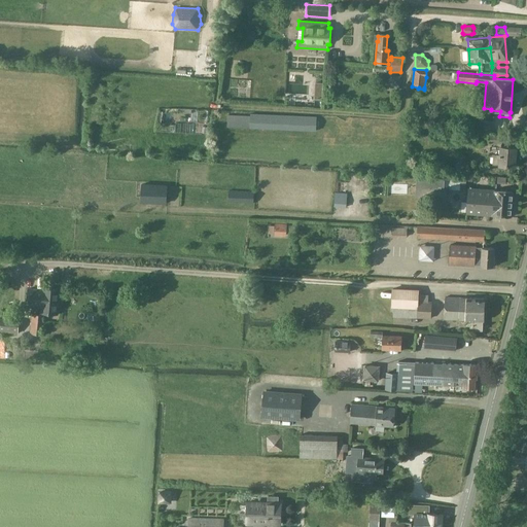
[(390,74),(389,86),(400,86),(401,75),(390,74)]
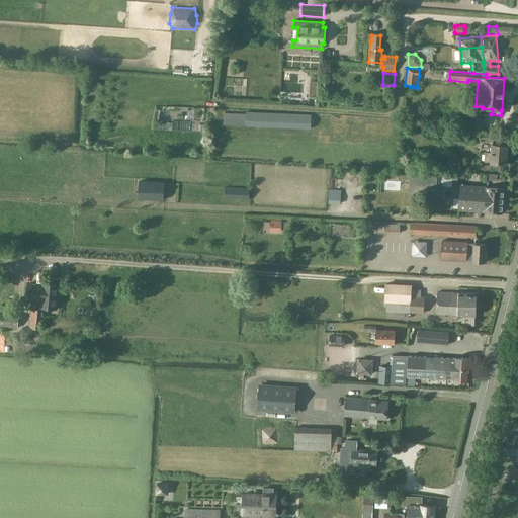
[(245,126),(311,130),(312,116),(246,113),(230,114),(229,124),(245,124),(245,126)]
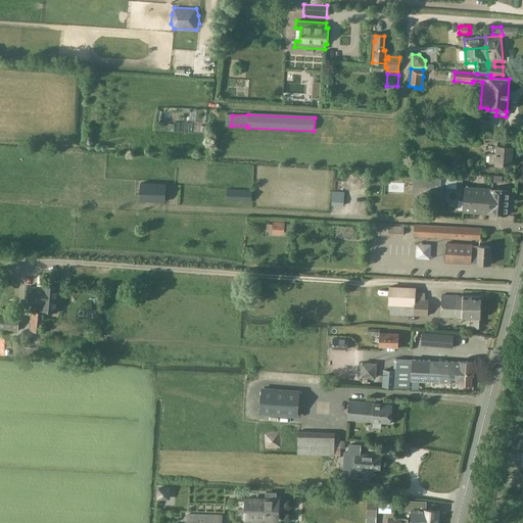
[(495,164),(511,165),(512,147),(496,146),(496,154),(489,153),(488,163),(495,163),(495,164)]
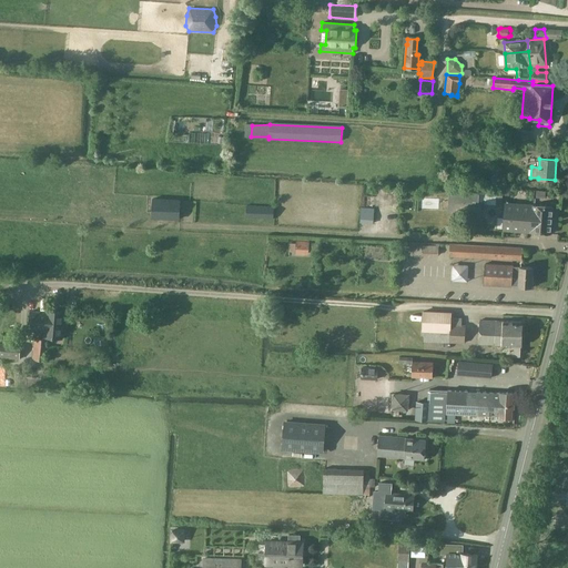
[(497,193),(455,191),(453,212),(483,214),(483,203),(496,204),(497,199),(503,200),(503,191),(497,191),(497,193)]
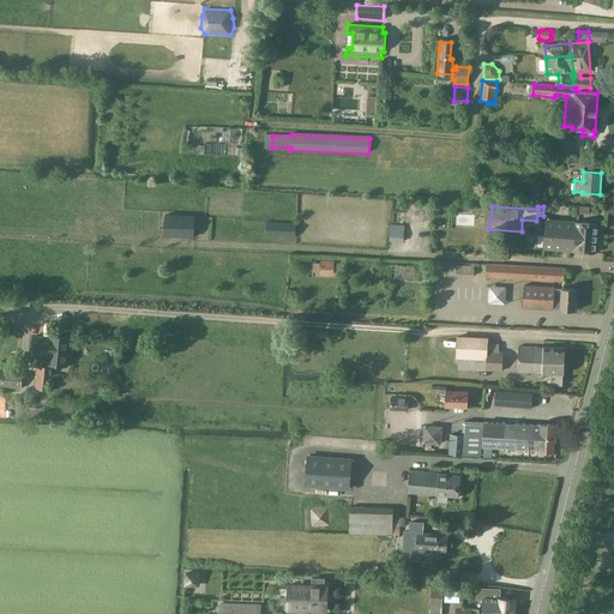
[(166,236),(192,238),(194,238),(196,217),(166,216),(166,236)]
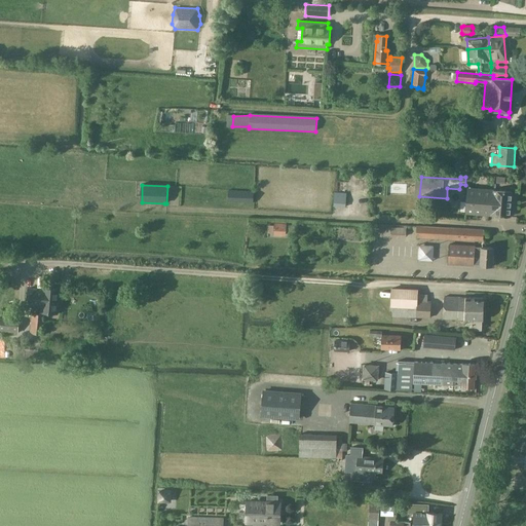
[(460,201),(459,212),(466,212),(466,214),(484,215),(489,216),(489,211),(492,211),(494,190),(468,188),(467,201),(460,201)]
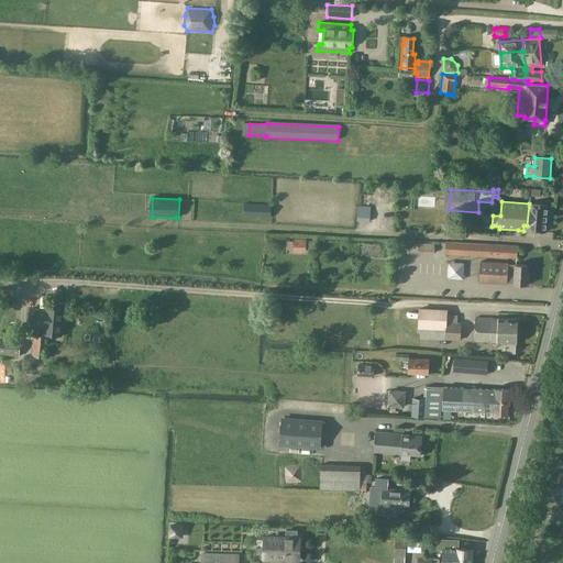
[(244,216),(271,217),(272,206),(244,203),(244,216)]
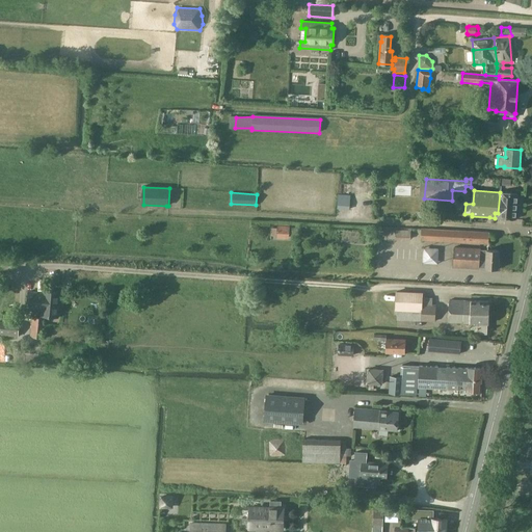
[(495,213),(495,218),(516,219),(519,193),(500,192),(498,213),(495,213)]
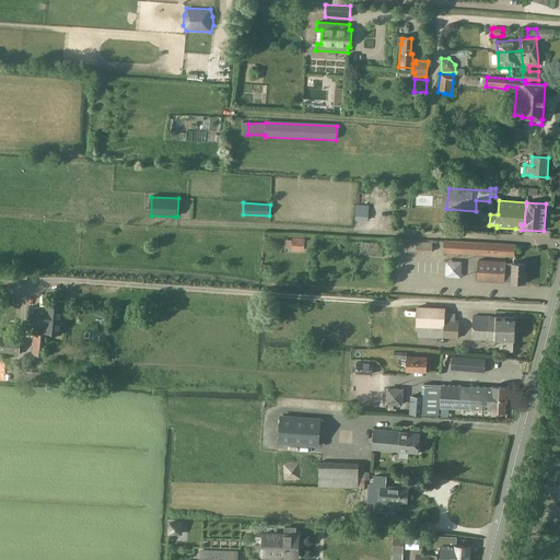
[(369,211),(356,210),(354,220),(368,221),(369,211)]
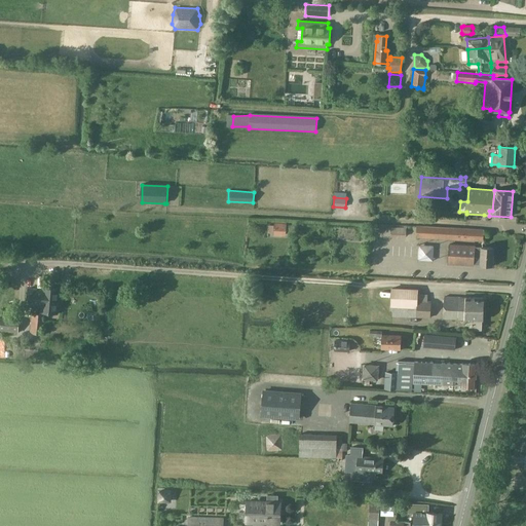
[(286,236),(287,224),(274,223),(273,235),(286,236)]
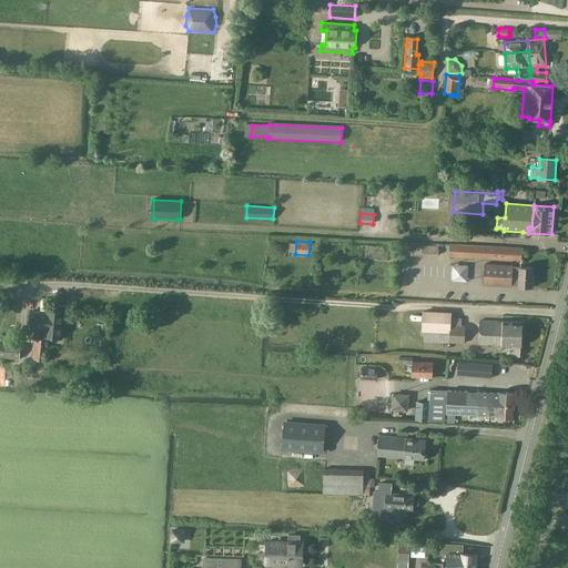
[(521,247),(450,244),(449,256),(521,261),(521,247)]
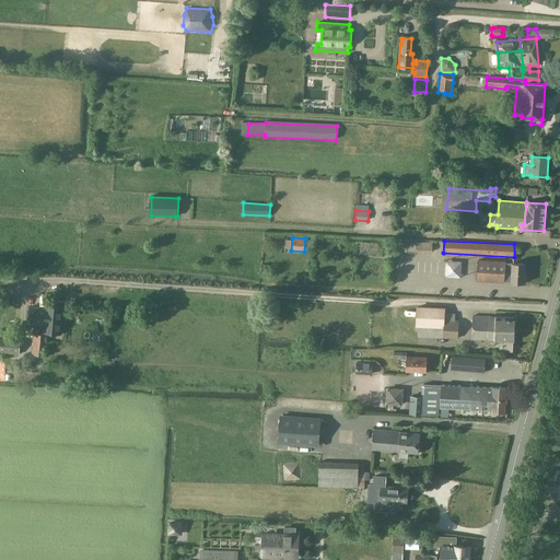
[(477,281),(504,283),(504,282),(511,282),(524,283),(525,264),(512,264),(505,264),(505,263),(478,260),(477,281)]
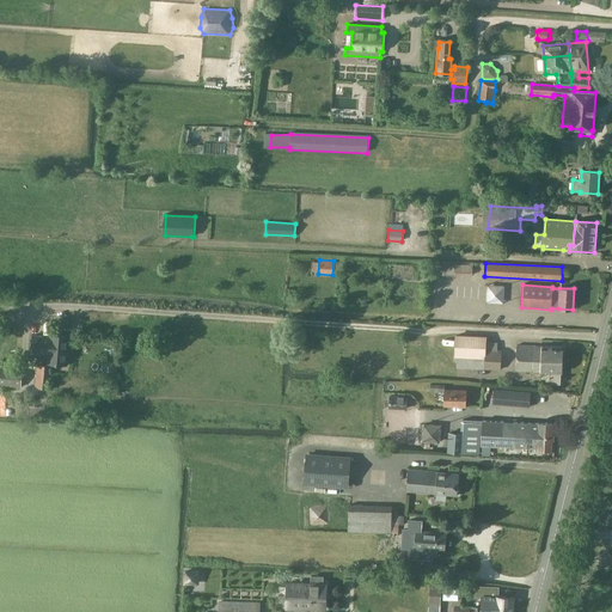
[(51,335),(51,337),(34,336),(32,354),(49,355),(49,363),(67,365),(69,337),(51,335)]
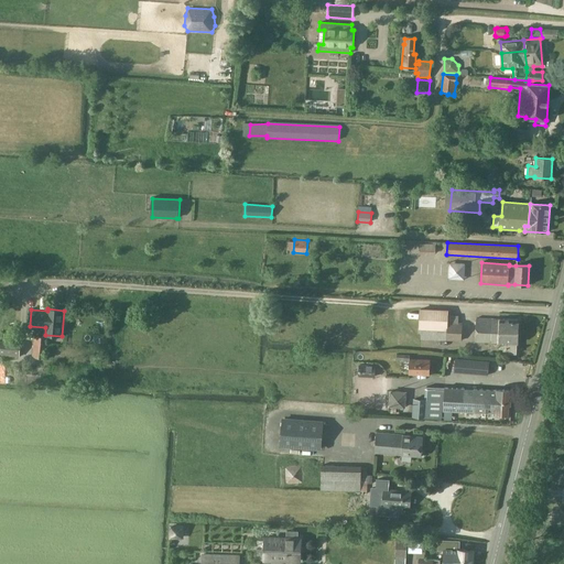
[(418,328),(446,329),(447,310),(419,308),(418,328)]
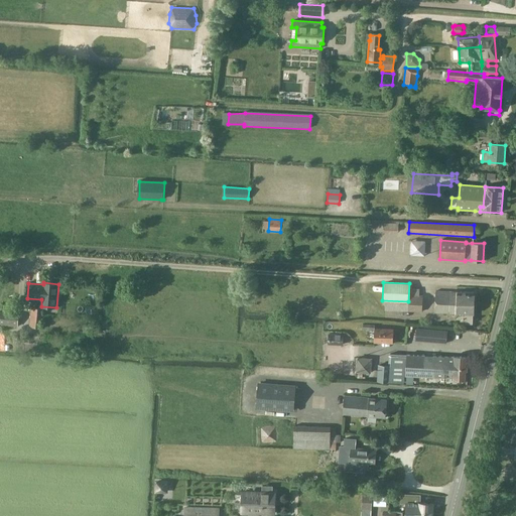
[(409,290),(409,312),(421,312),(422,296),(419,296),(419,290),(409,290)]
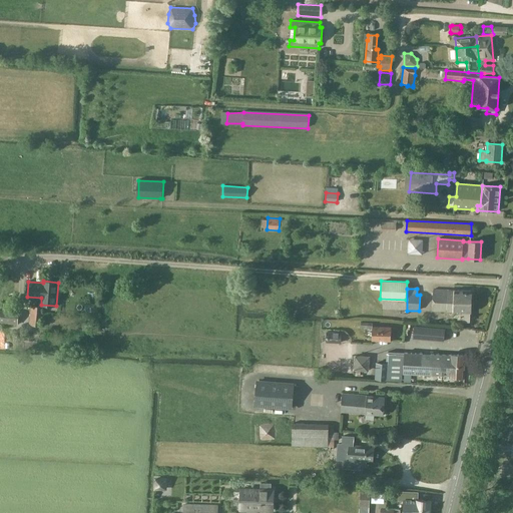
[(461,322),(470,322),(470,313),(471,313),(471,291),(454,291),(433,290),(432,312),(453,312),(458,312),(458,314),(458,321),(461,321),(461,322)]
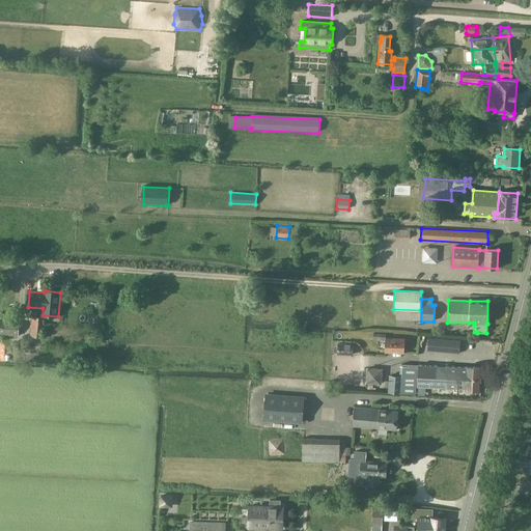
[(33,337),(43,337),(45,317),(33,316),(31,335),(33,337)]
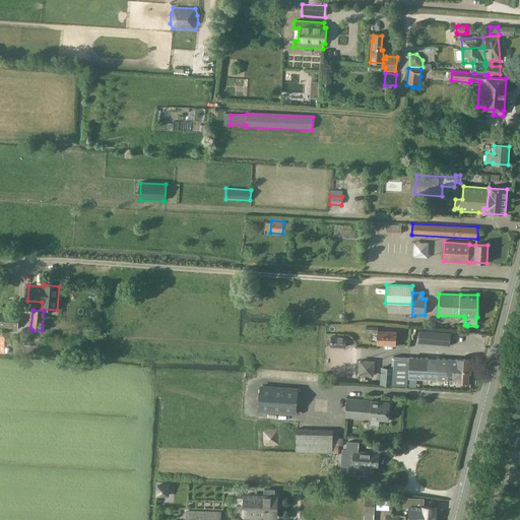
[(0,324),(0,327),(18,329),(18,316),(1,314),(0,324)]
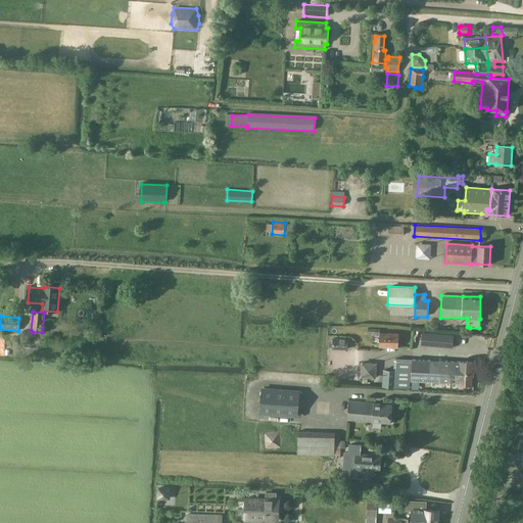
[(367,329),(367,334),(379,334),(379,347),(398,348),(398,334),(379,333),(380,329),(367,329)]
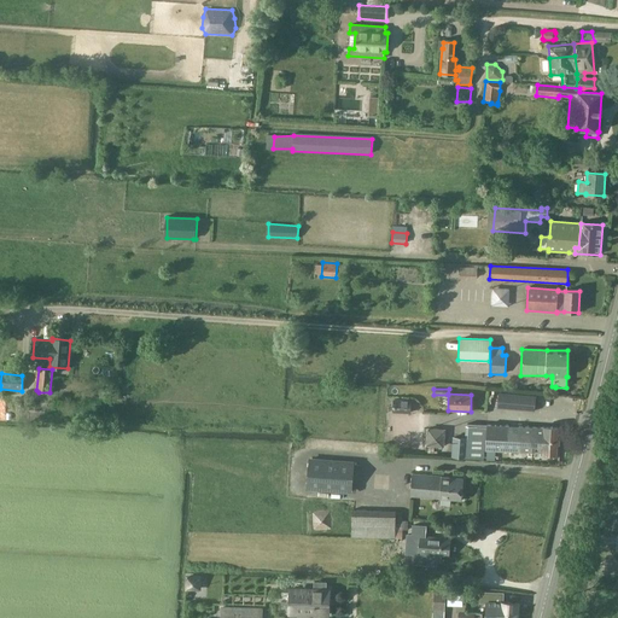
[(536,396),(522,395),(520,410),(535,412),(536,396)]
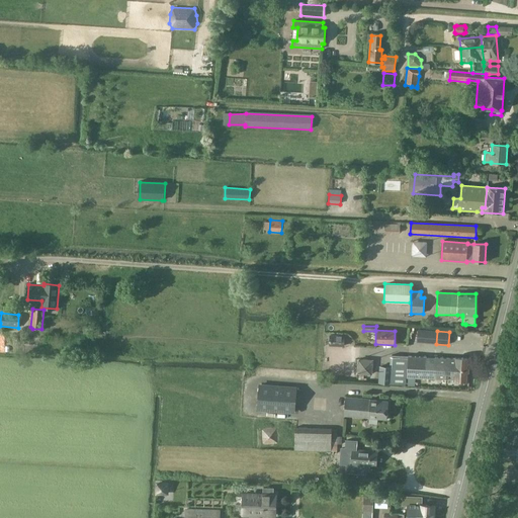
[(329,344),(344,345),(344,336),(330,336),(329,344)]
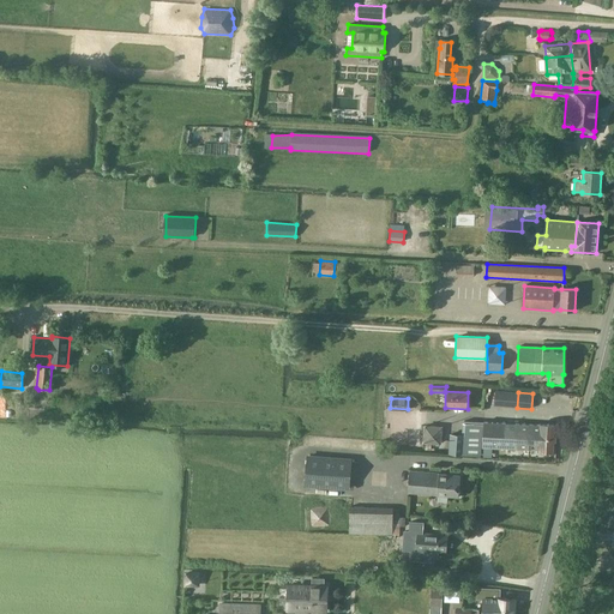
[(450,434),(449,453),(461,455),(480,456),(482,426),(483,426),(483,422),(464,421),(464,423),(463,423),(463,435),(450,434)]
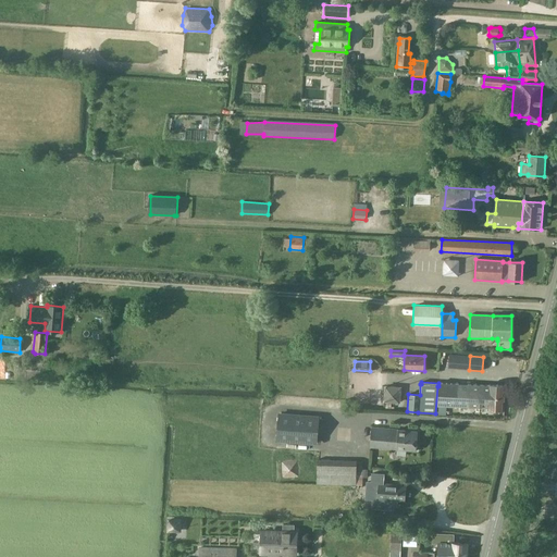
[(487,409),(504,410),(505,385),(490,384),(490,386),(438,383),(438,386),(437,405),(487,408),(487,409)]
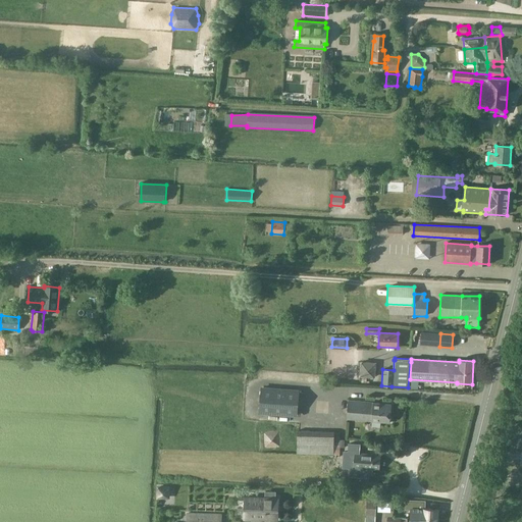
[(360,376),(374,378),(375,363),(361,362),(360,376)]
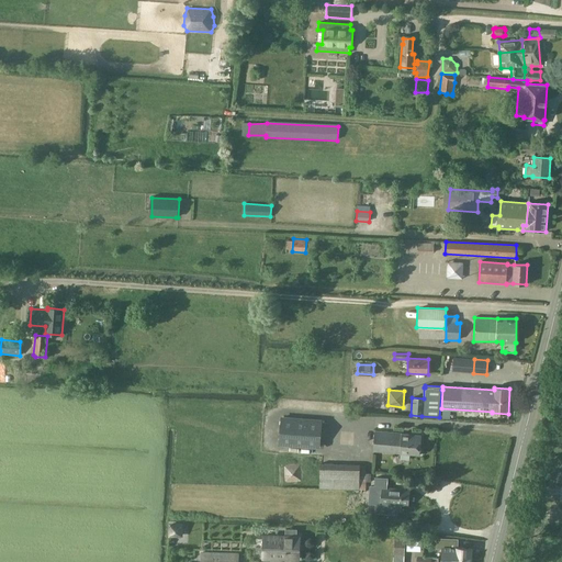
[(282,418),(280,445),(319,448),(321,422),(282,418)]
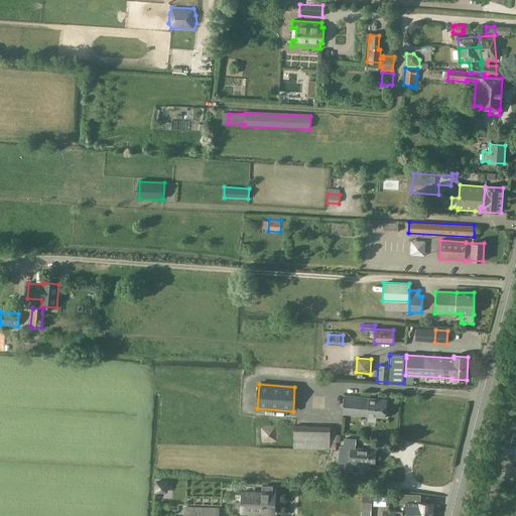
[(386,400),(344,396),(343,415),(385,418),(386,400)]
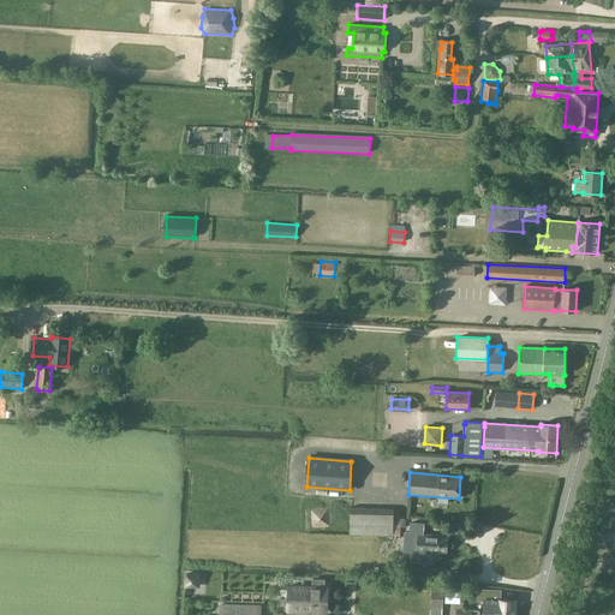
[(350,535),(393,536),(393,518),(400,518),(400,509),(350,508),(350,535)]
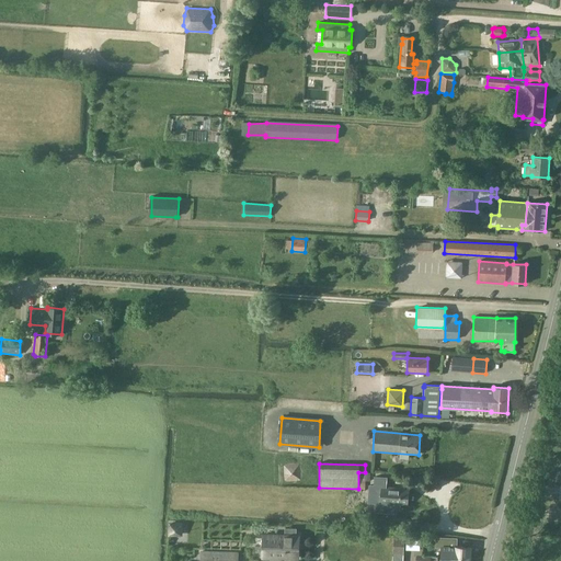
[(369,485),(368,502),(376,503),(375,512),(392,513),(393,507),(399,507),(399,505),(408,505),(409,489),(399,488),(399,489),(393,489),(393,488),(385,487),(386,479),(377,479),(376,487),(369,485)]
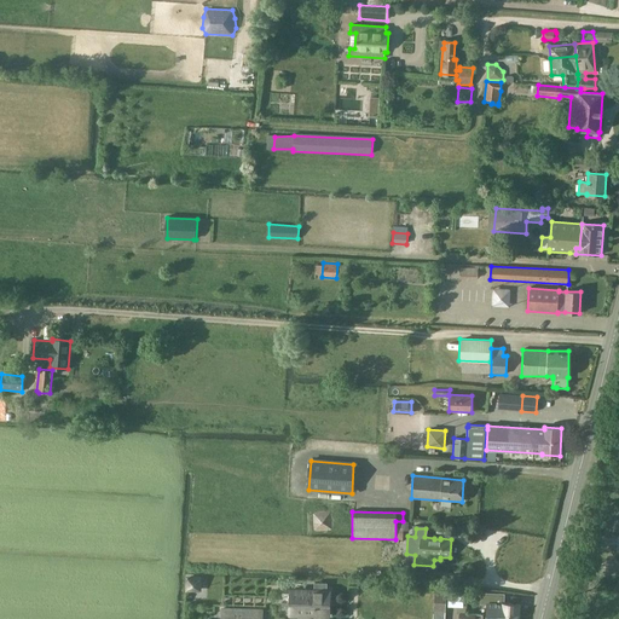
[(290,590),(290,615),(313,615),(329,617),(330,591),(327,591),(327,584),(316,584),(314,591),(290,590)]
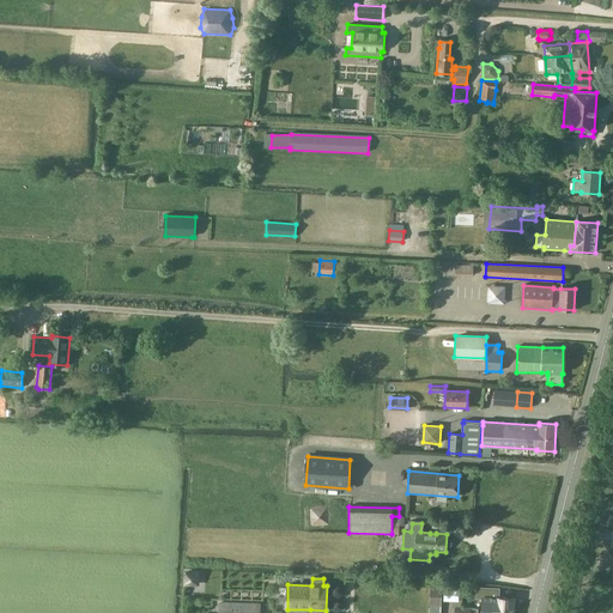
[(431,586),(430,607),(441,608),(443,586),(431,586)]
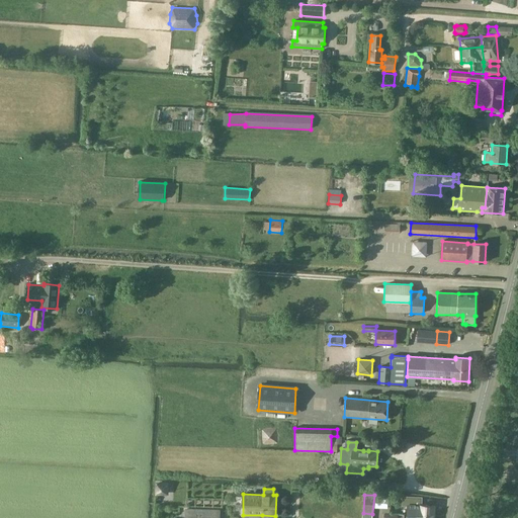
[(376,496),(375,506),(387,507),(389,497),(376,496)]
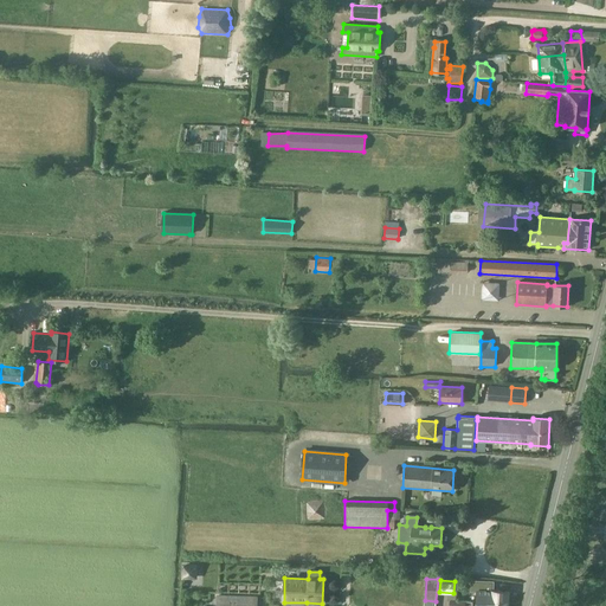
[(471,580),(470,592),(478,592),(477,601),(509,604),(509,592),(494,591),(495,581),(471,580)]
